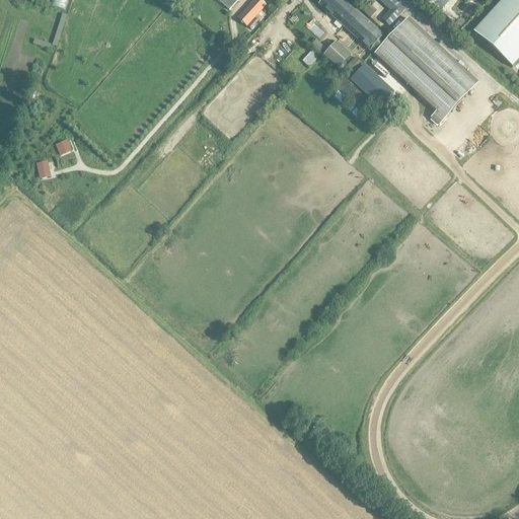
[(66,9),(68,0),(53,0),(52,6),(66,9)]
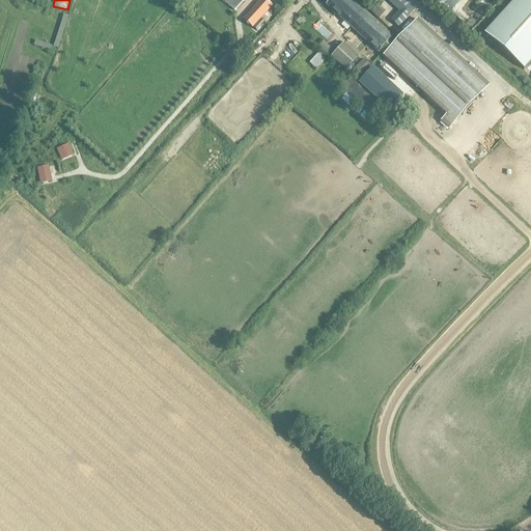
[(222,0),(234,11),(244,1),(242,0),(222,0)]
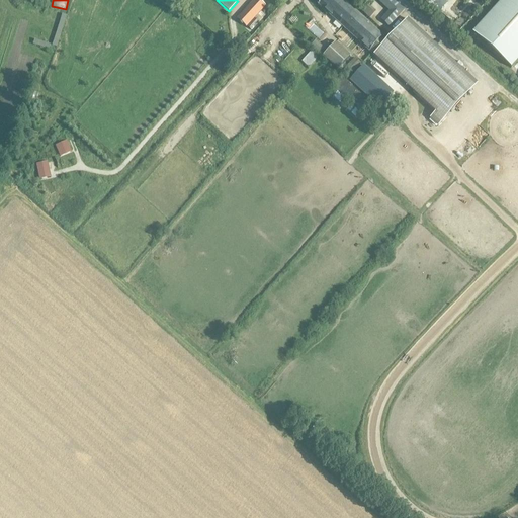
[(246,0),(233,15),(241,22),(258,3),(266,10),(274,0),(246,0)]
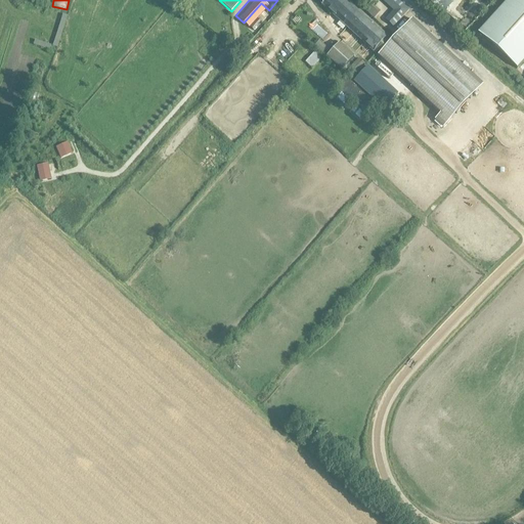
[(374,52),(375,51),(387,37),(377,28),(381,24),(375,18),(370,23),(346,0),(324,0),(321,4),(374,52)]
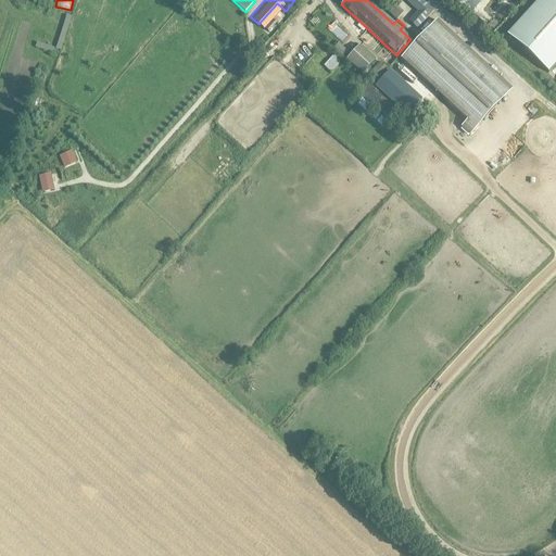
[(411,0),(424,11),(412,24),(417,28),(433,11),(421,0),(411,0)]
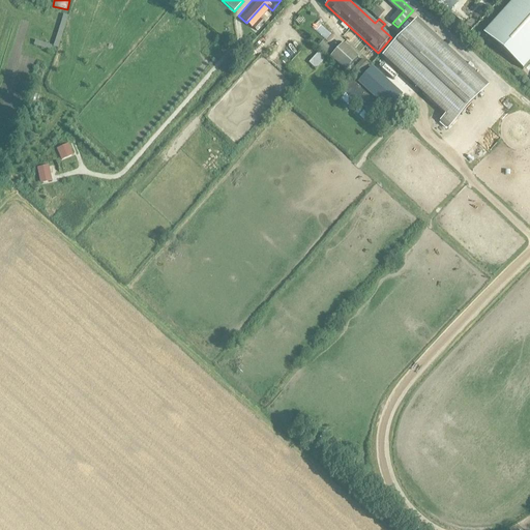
[(452,3),(448,0),(432,0),(445,11),(452,3)]
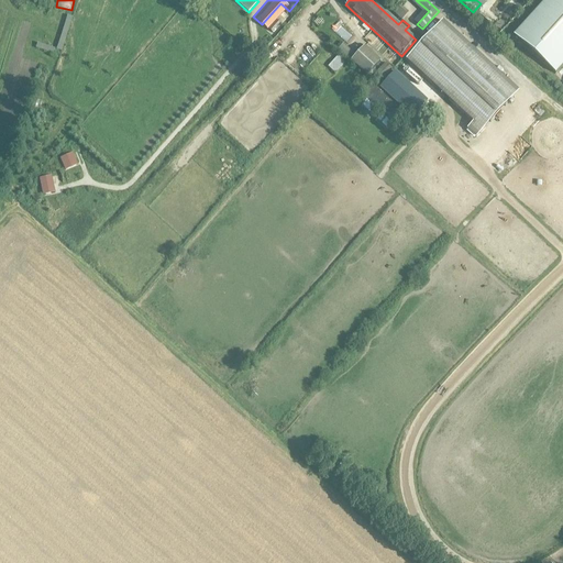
[(555,75),(562,65),(562,0),(545,0),(514,36),(555,75)]
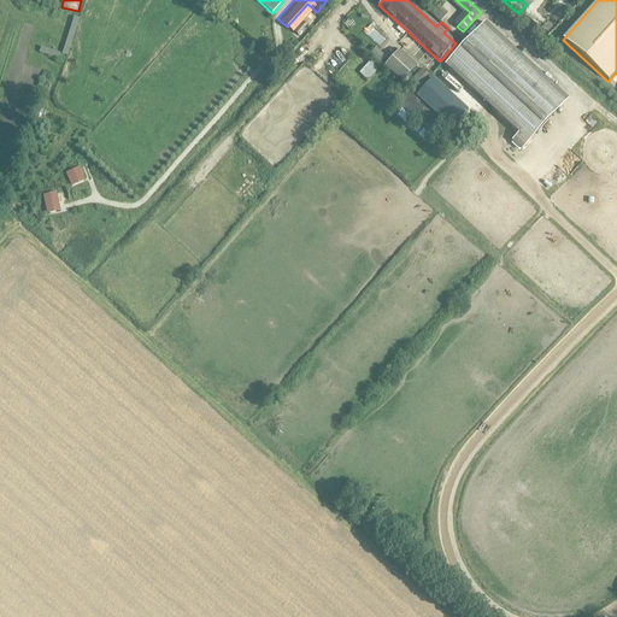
[(425,9),(440,22),(445,16),(430,3),(425,9)]
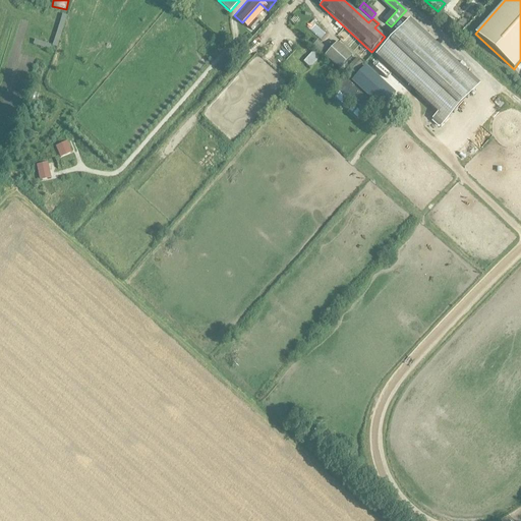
[(58,47),(67,14),(62,13),(53,45),(58,47)]
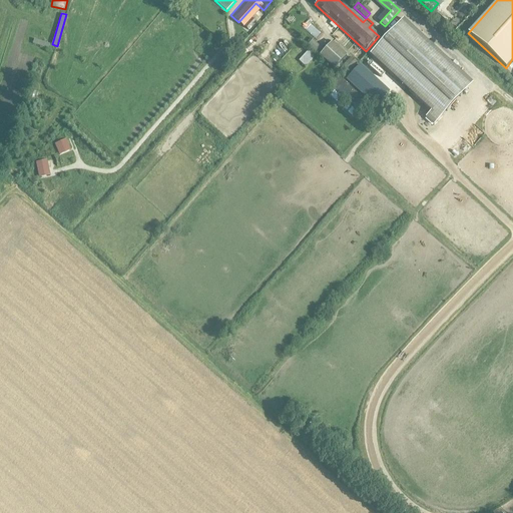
[(309,19),(303,25),(316,37),(322,31),(309,19)]
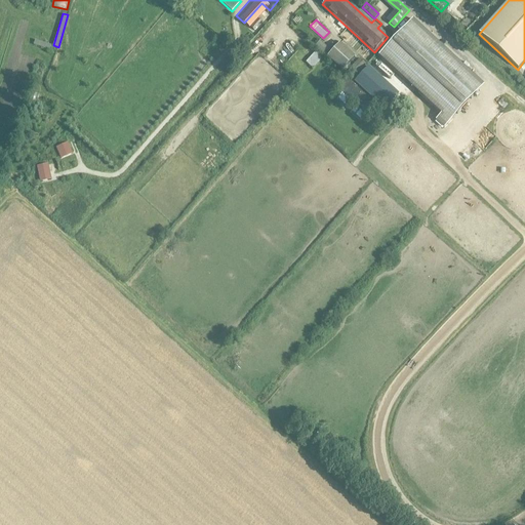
[(406,26),(380,54),(443,112),(436,120),(444,128),(478,91),(406,26)]
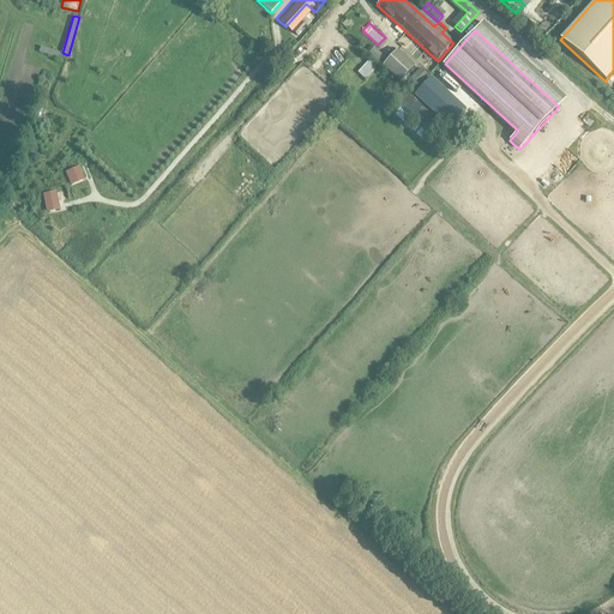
[(385,55),(374,44),(365,55),(374,66),(385,55)]
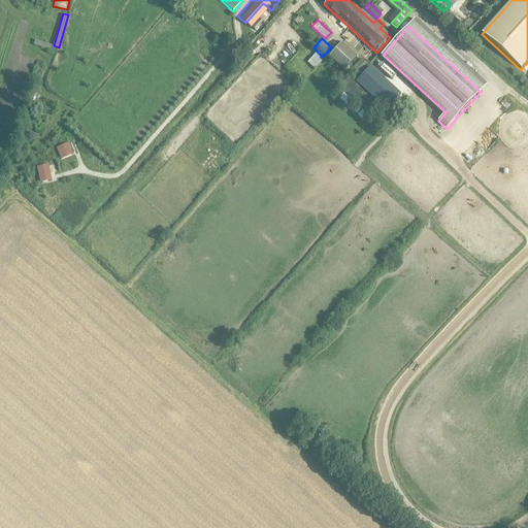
[(36,39),(34,44),(52,48),(53,44),(36,39)]
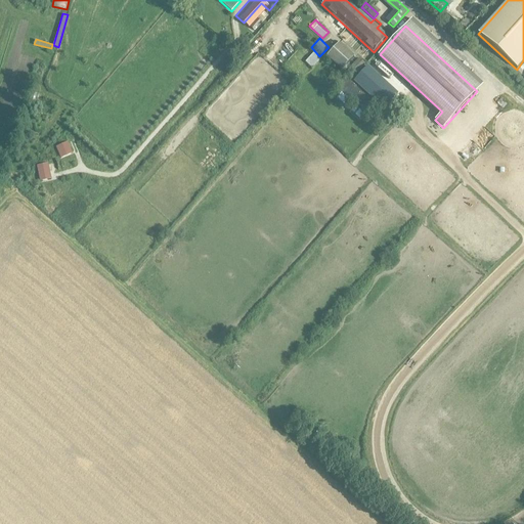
[(350,57),(336,44),(323,57),(337,71),(350,57)]
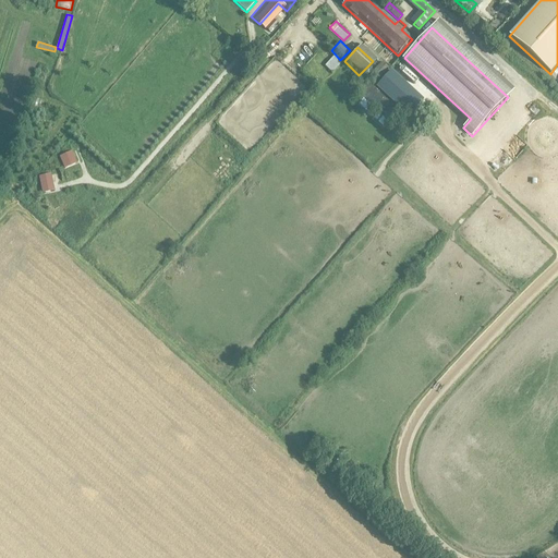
[(366,77),(370,81),(371,81),(384,65),(379,62),(366,77)]
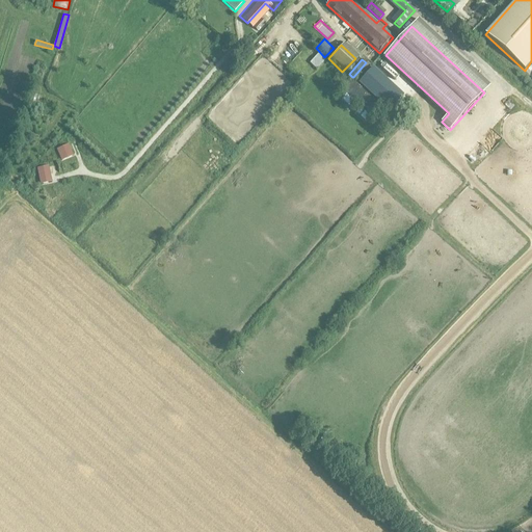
[(366,62),(353,77),(352,77),(392,112),(399,105),(390,97),(397,89),(367,62),(366,62)]
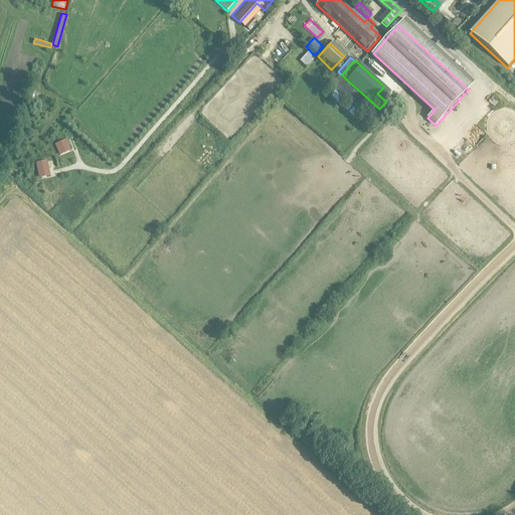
[(494,108),(498,103),(491,97),(487,101),(494,108)]
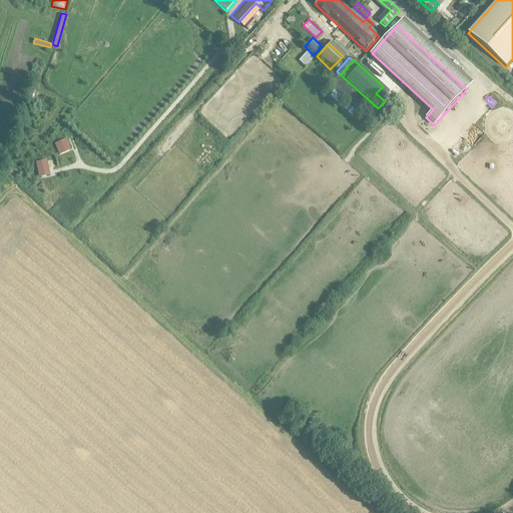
[(55,143),(60,154),(72,149),(67,138),(55,143)]
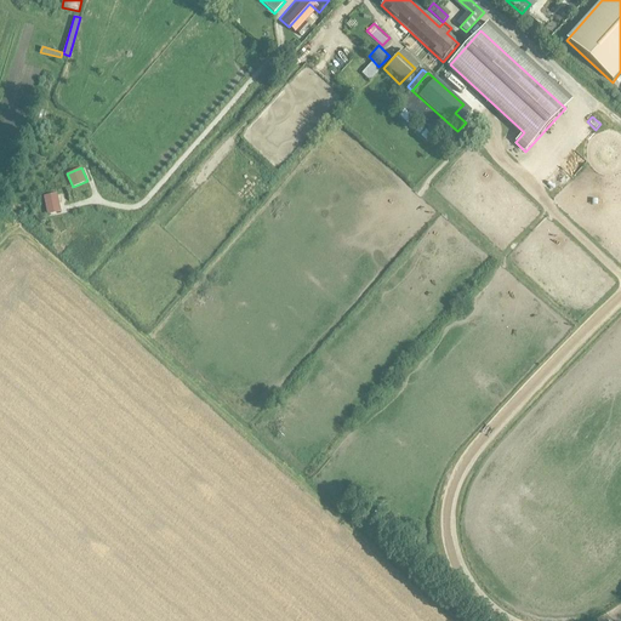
[(44,195),(49,215),(62,211),(57,192),(44,195)]
